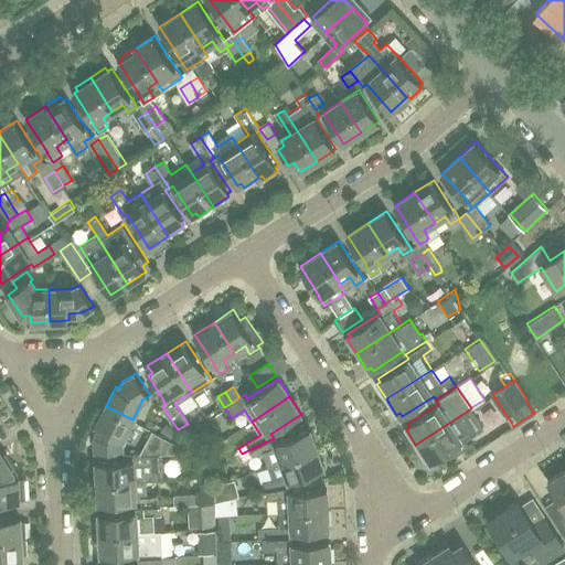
[(123,440),(132,419),(106,406),(96,426),(99,427),(96,434),(97,449),(123,448),(123,440)]
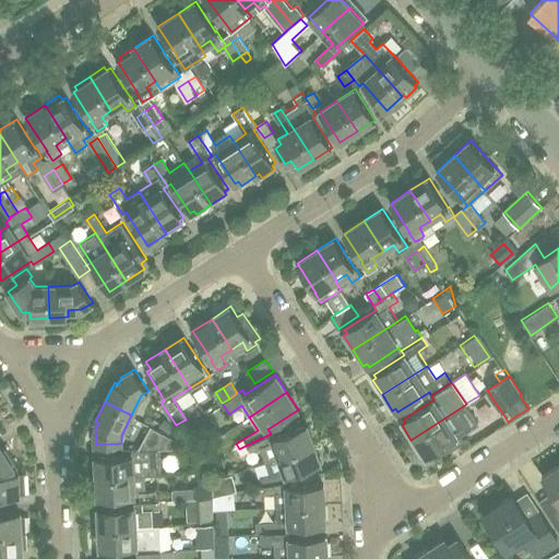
[(466,404),(411,440),(420,455),(425,453),(427,456),(441,447),(445,452),(461,442),(458,437),(478,423),(466,404)]
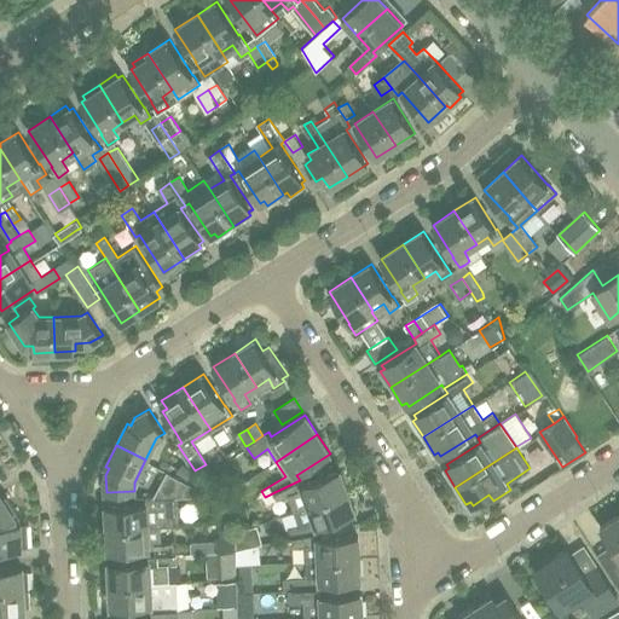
[(183,463),(181,463),(175,472),(177,473),(189,481),(195,474),(195,473),(183,463)]
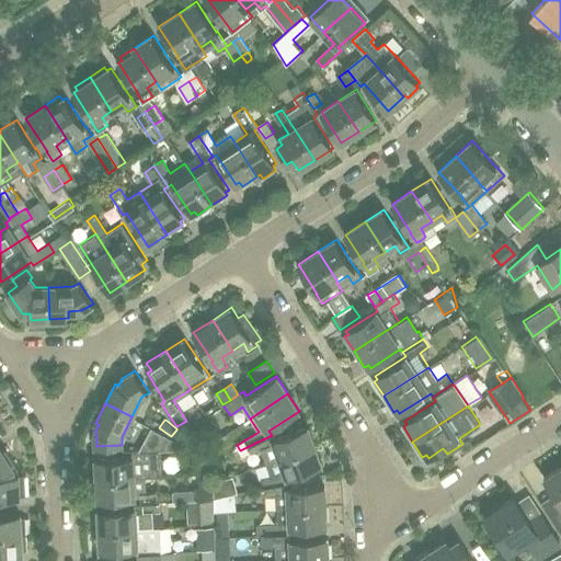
[(249,446),(240,450),(242,456),(261,449),(265,462),(315,445),(308,426),(273,438),(272,435),(249,446)]
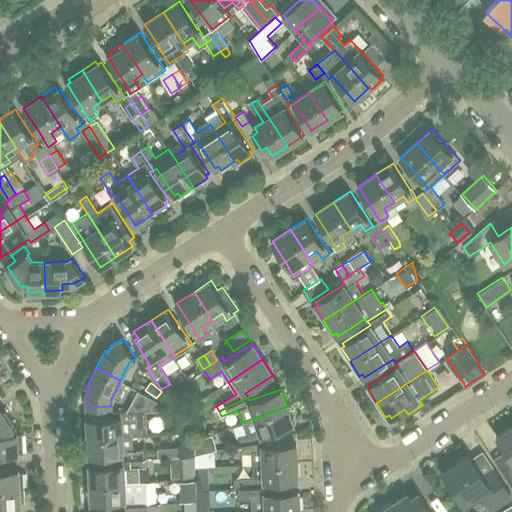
[(178,409),(139,390),(127,412),(145,411),(178,409)]
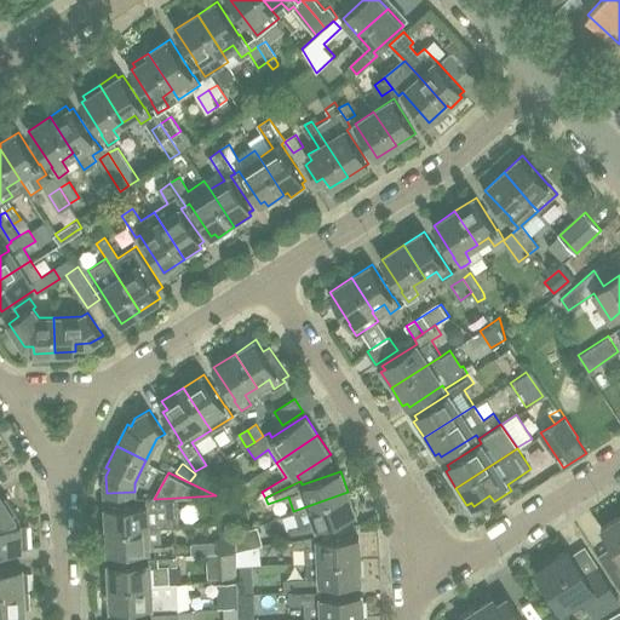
[(319,533),(319,528),(356,515),(348,492),(293,511),(298,522),(288,524),(291,538),(319,533)]
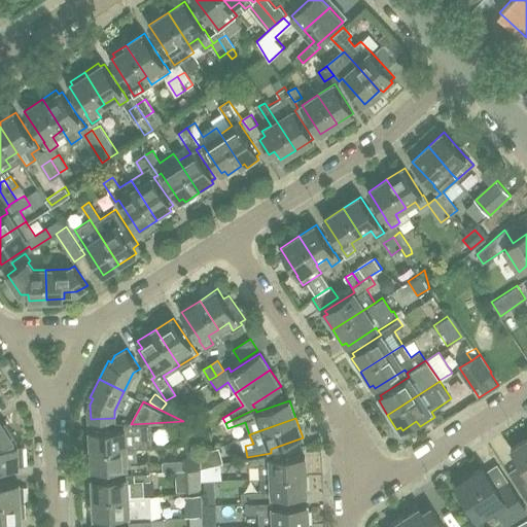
[(0,445),(18,438),(6,421),(2,424),(0,420),(0,445)]
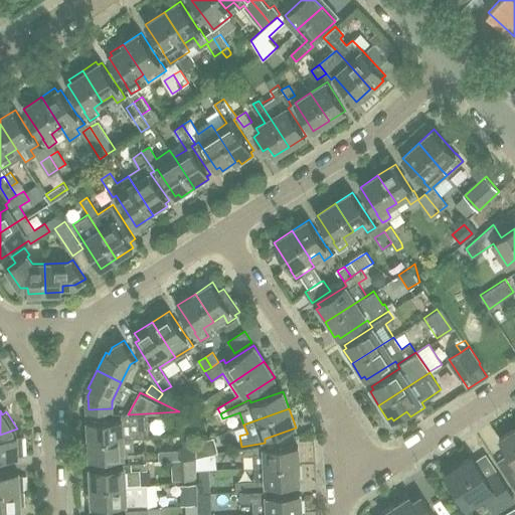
[(195,412),(178,413),(178,435),(195,435),(195,412)]
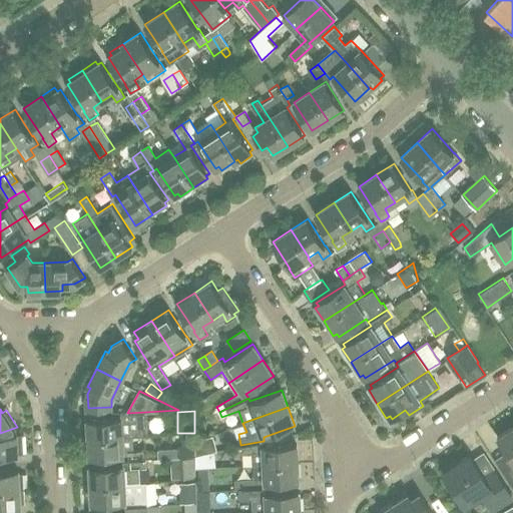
[(146,436),(145,423),(145,412),(127,413),(120,413),(121,418),(88,419),(89,438),(132,437),(146,436)]
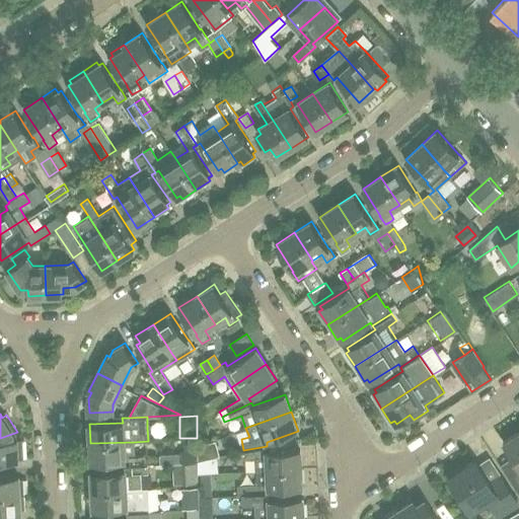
[(518,431),(503,441),(518,465),(506,474),(518,494),(518,431)]
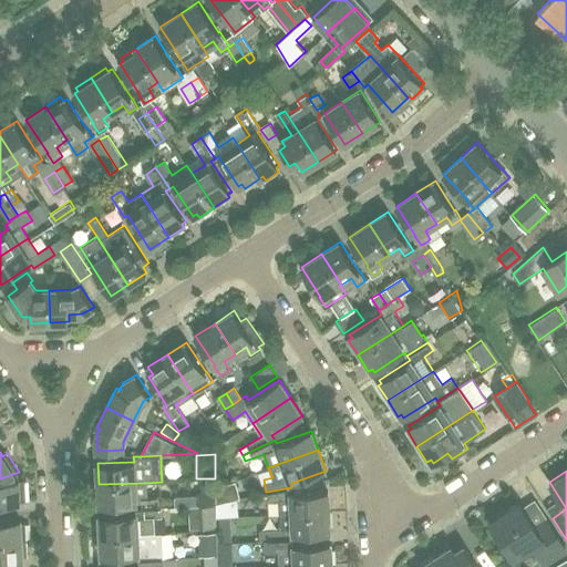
[(19,472),(0,478),(0,503),(20,503),(20,501),(27,501),(26,481),(19,481),(19,472)]
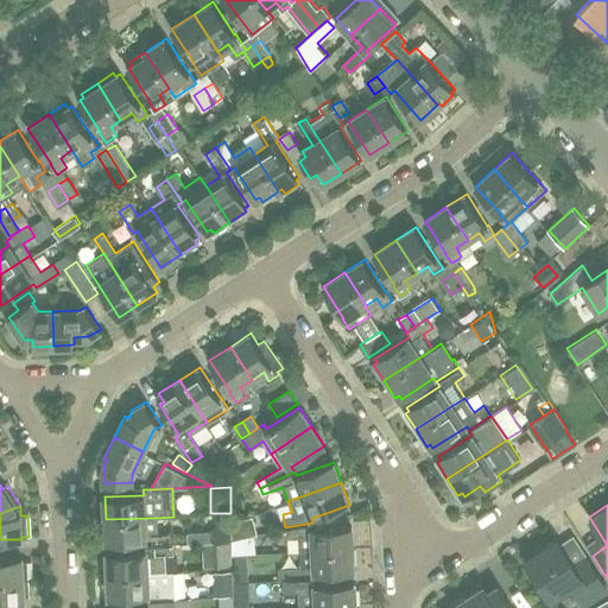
[(252,514),(230,521),(232,539),(257,534),(252,514)]
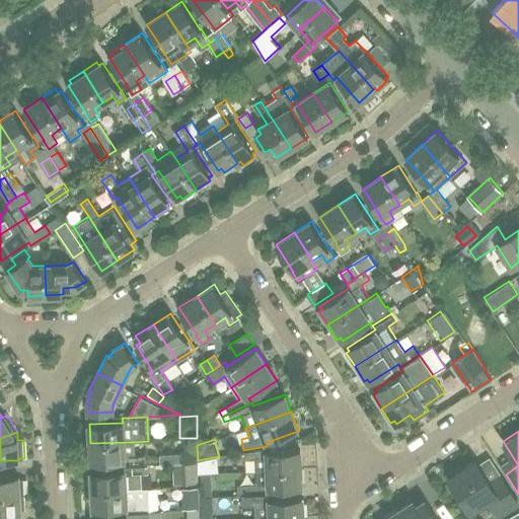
[(197,461),(196,440),(184,441),(184,446),(184,450),(180,450),(180,462),(181,462),(197,461)]
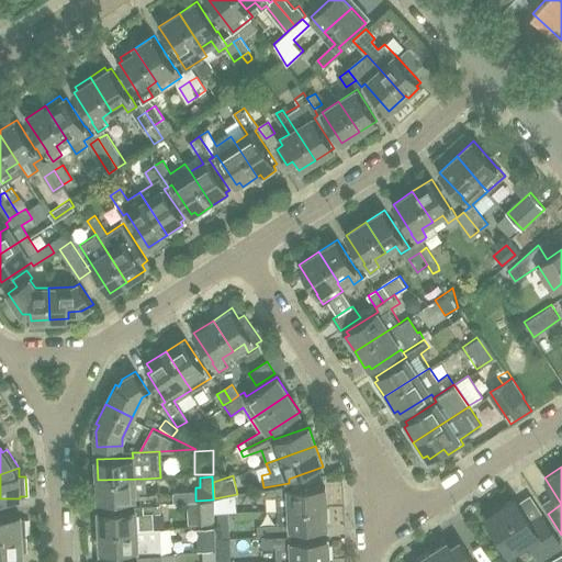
[(135,504),(159,503),(159,491),(146,492),(145,479),(98,480),(99,502),(135,499),(135,504)]
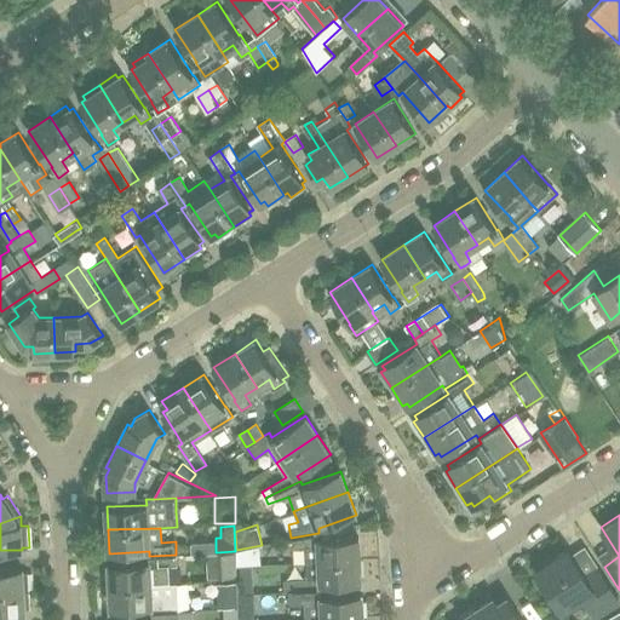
[(359,537),(319,538),(319,533),(291,538),(292,549),(304,547),(305,562),(308,562),(360,558),(359,537)]
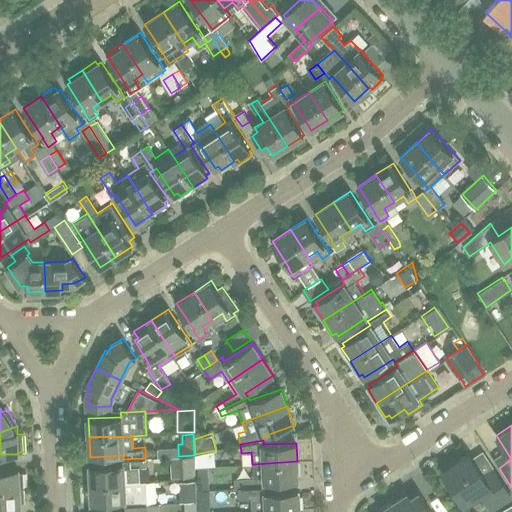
[(483,476),(469,454),(444,471),(465,504),(482,493),(493,509),(511,496),(494,469),(483,476)]
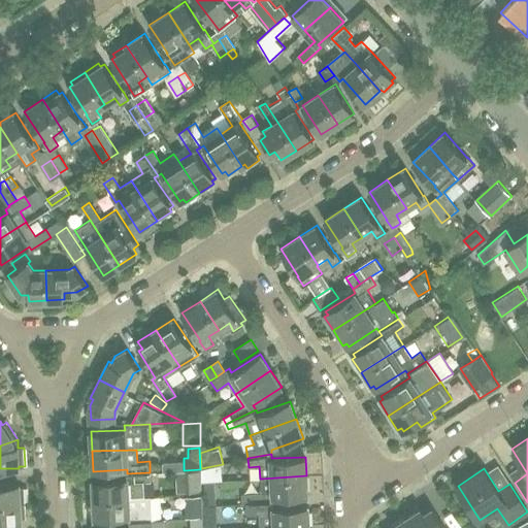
[(201,492),(200,470),(189,471),(185,471),(185,475),(185,493),(201,492)]
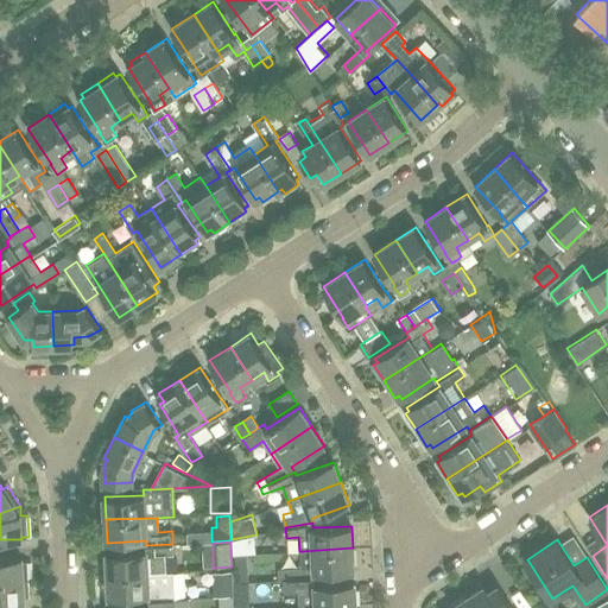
[(166,572),(166,555),(173,553),(172,544),(146,545),(146,550),(107,552),(108,575),(147,572),(166,572)]
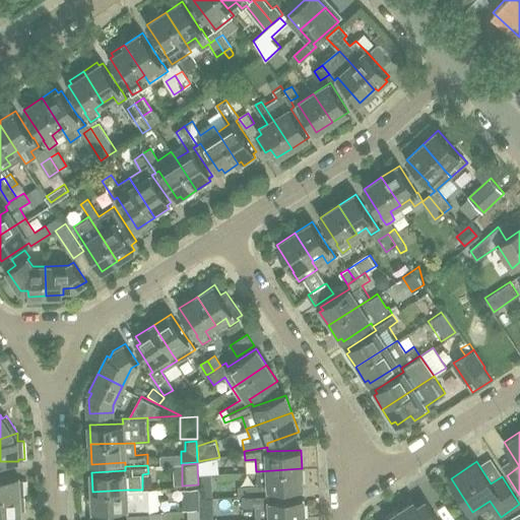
[(247,496),(270,495),(270,490),(303,489),(302,468),(258,471),(259,486),(232,488),(233,497),(239,497),(242,497),(247,496)]
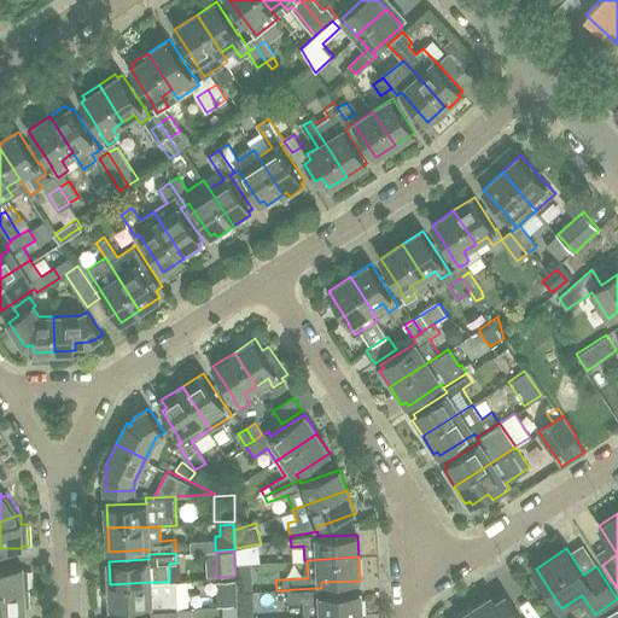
[(23,566),(0,566),(0,588),(29,588),(29,571),(23,572),(23,566)]
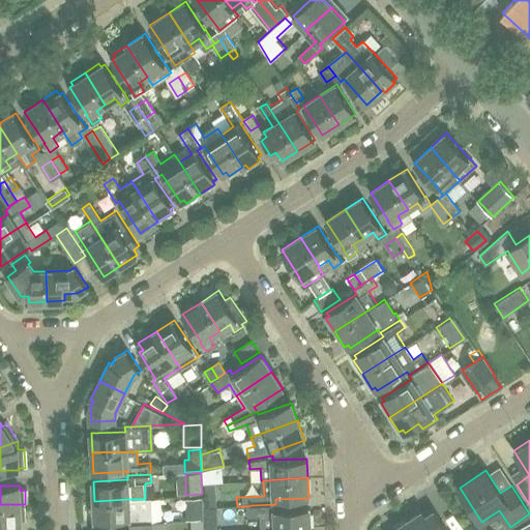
[(216,494),(205,495),(206,506),(216,505),(216,494)]
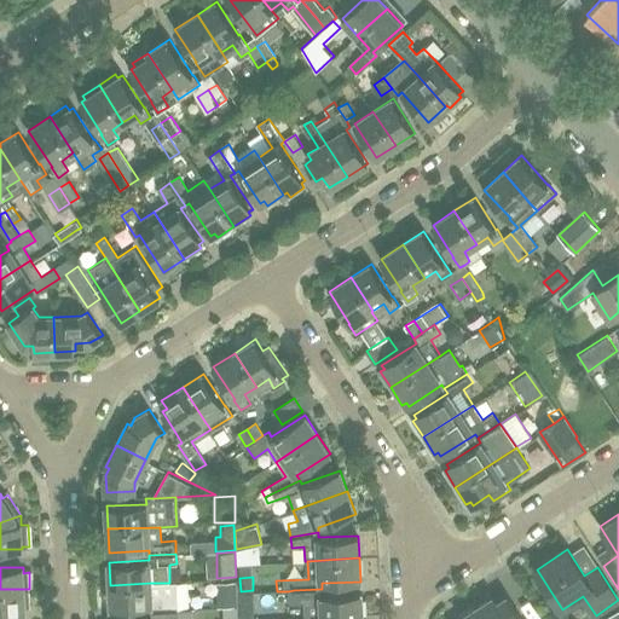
[(150,583),(110,585),(111,608),(151,606),(151,612),(178,609),(177,582),(169,583),(150,583)]
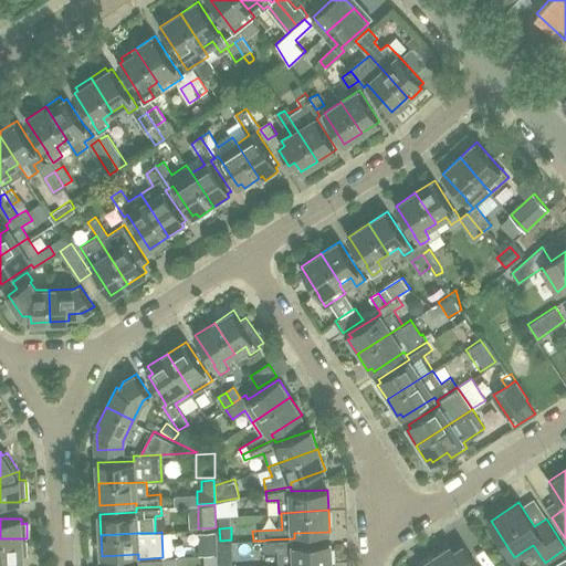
[(0,562),(23,561),(22,555),(28,555),(27,538),(0,538),(0,562)]
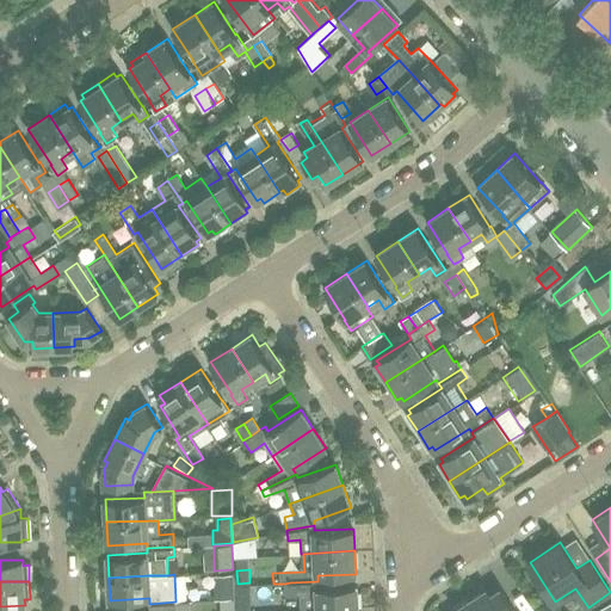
[(318,586),(318,581),(290,582),(284,584),(284,596),(300,594),(300,610),(319,610),(358,609),(357,585),(318,586)]
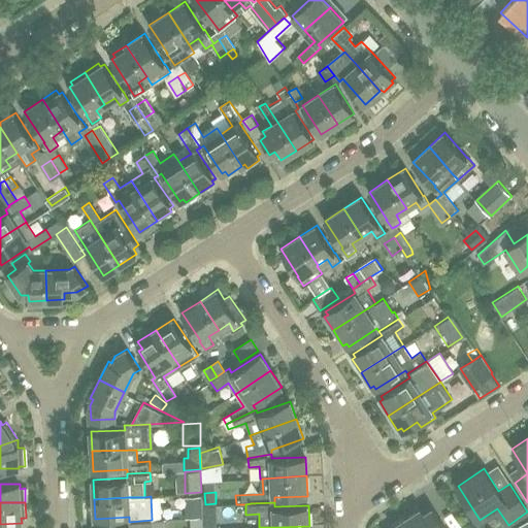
[(201,517),(200,506),(182,507),(183,518),(201,517)]
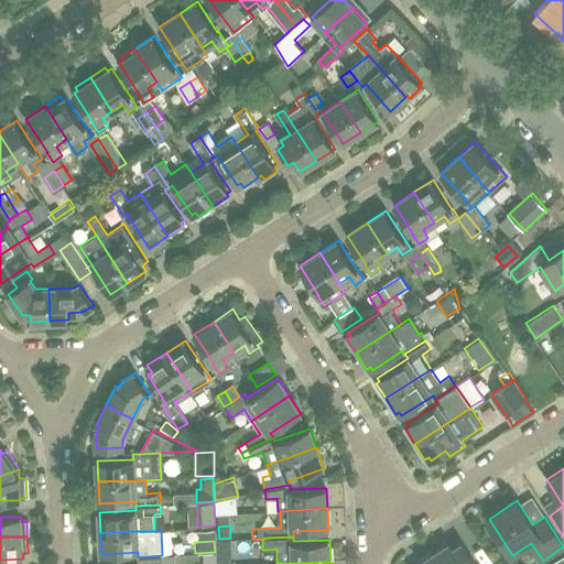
[(231,541),(218,541),(218,552),(231,552),(231,541)]
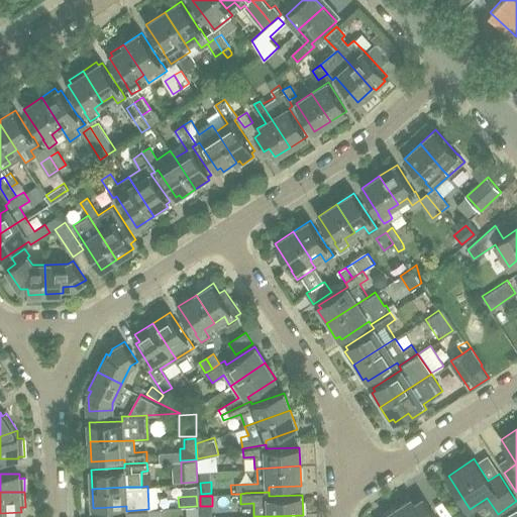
[(412,499),(399,507),(405,516),(436,516),(423,498),(415,504),(412,499)]
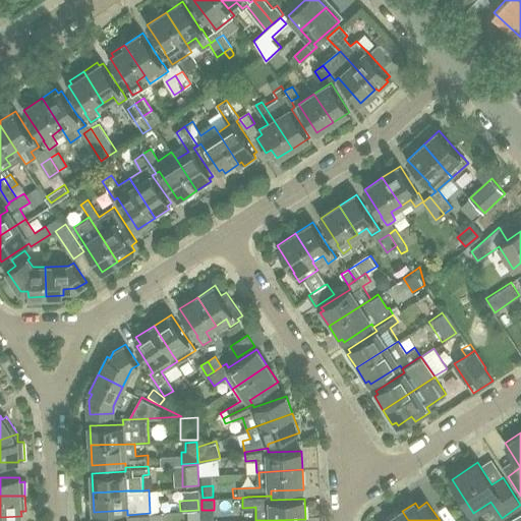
[(200,520),(200,511),(187,512),(187,520),(200,520)]
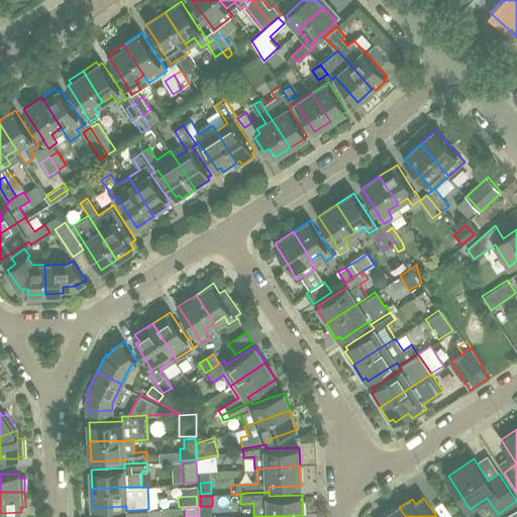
[(405,516),(399,507),(385,516),(405,516)]
